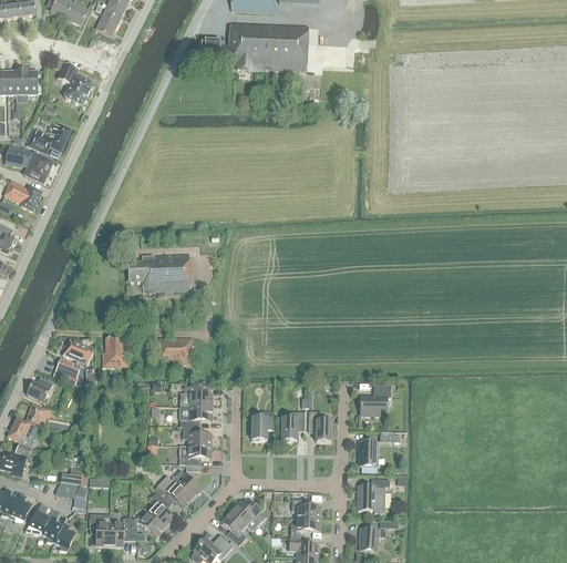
[(0,0),(1,6),(3,6),(4,18),(20,16),(19,3),(16,3),(7,4),(6,0),(0,0)]
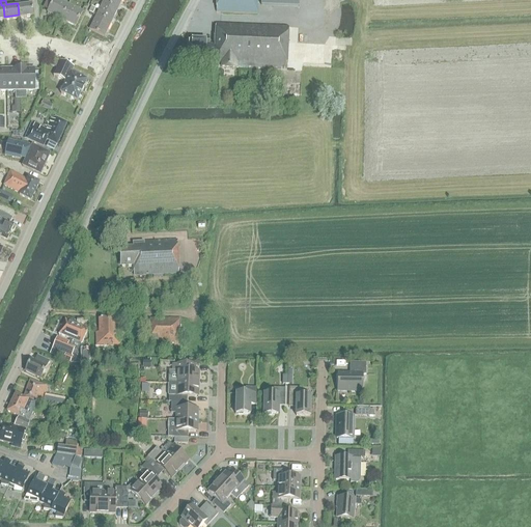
[(18,3),(19,15),(32,12),(31,2),(20,3),(19,0),(15,0),(15,3),(18,3)]
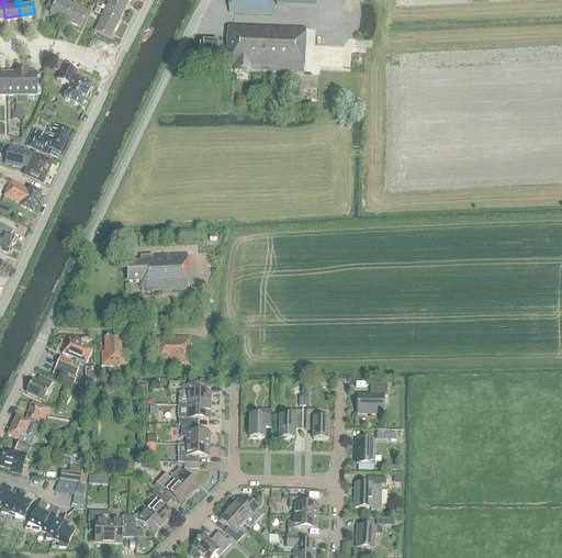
[(64,17),(71,1),(69,0),(53,0),(49,9),(64,17)]
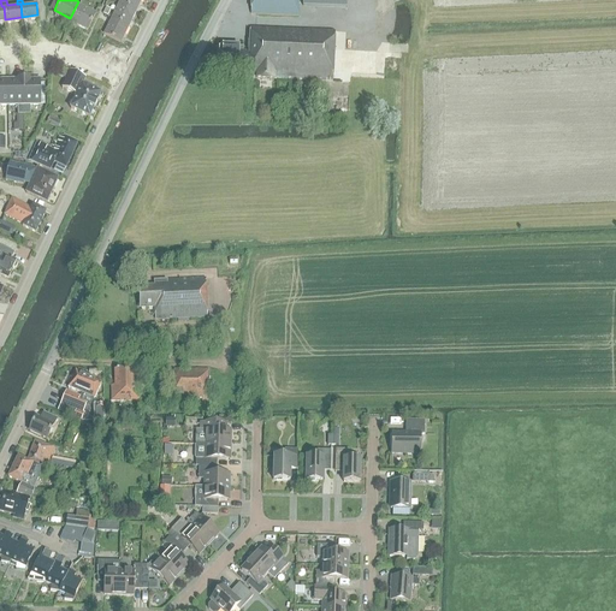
[(128,22),(136,6),(124,0),(118,0),(111,15),(128,22)]
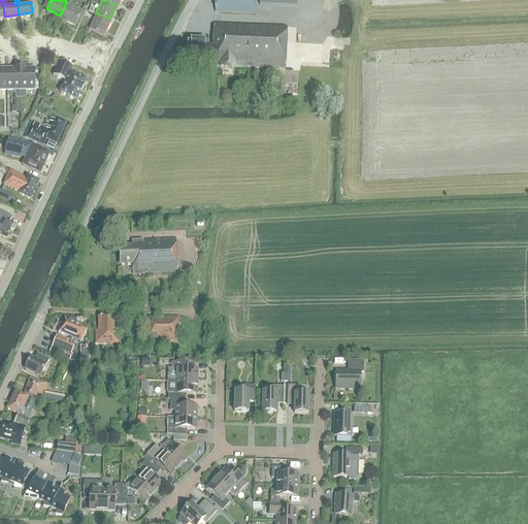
[(213,0),(213,7),(255,9),(255,0),(213,0)]
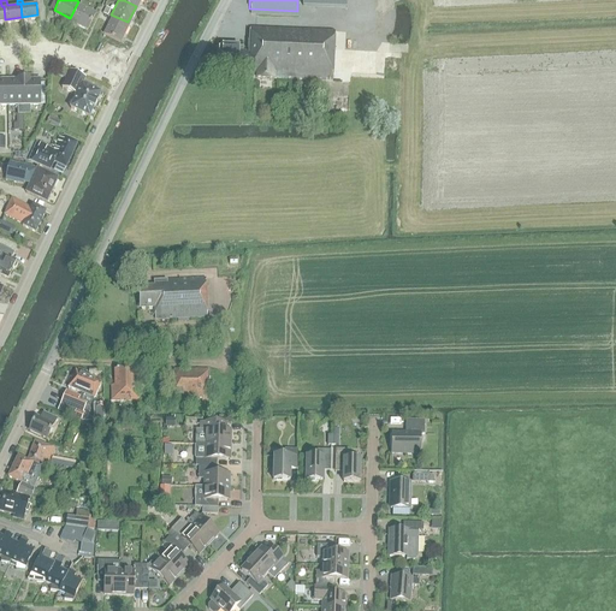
[(94,9),(78,1),(70,18),(87,27),(94,9)]
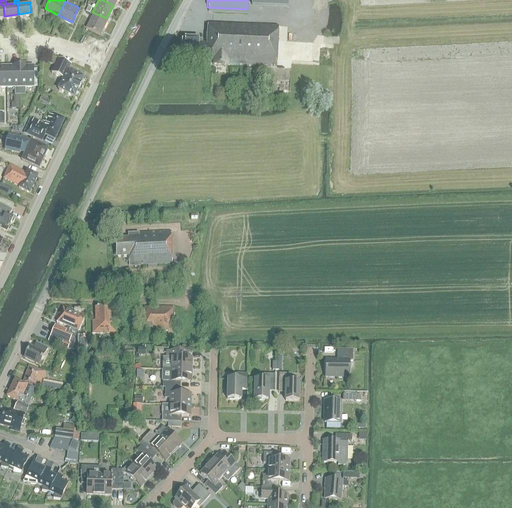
[(106,18),(92,12),(86,25),(100,32),(106,18)]
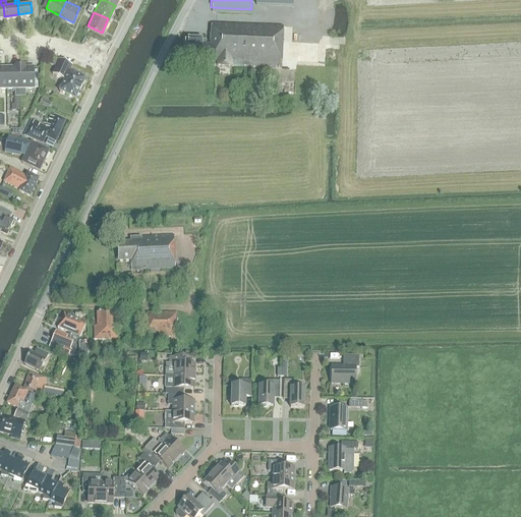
[(281,22),(210,19),(209,39),(204,39),(204,35),(189,35),(185,38),(185,41),(187,44),(189,44),(188,58),(217,60),(217,63),(280,65),(281,22)]
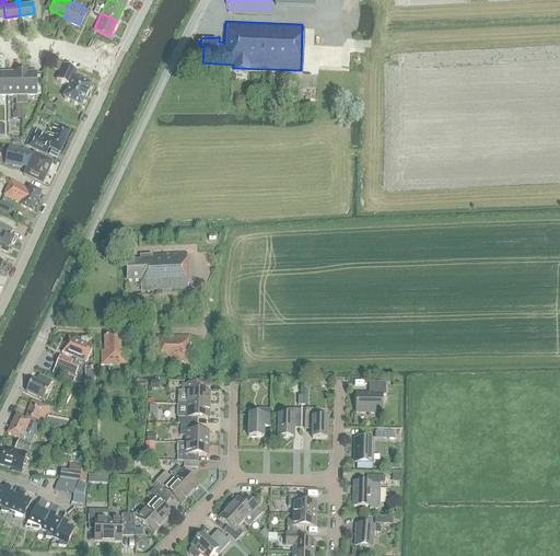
[(78,68),(63,60),(56,76),(69,82),(63,94),(81,103),(84,95),(85,95),(88,90),(86,90),(91,81),(74,73),(78,68)]
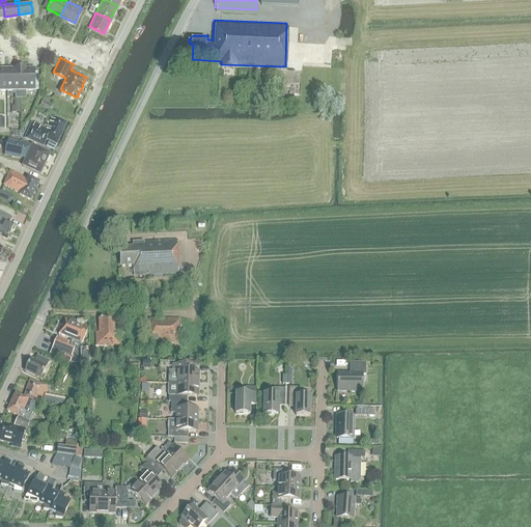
[(20,65),(21,95),(26,95),(26,87),(34,87),(34,64),(20,65)]
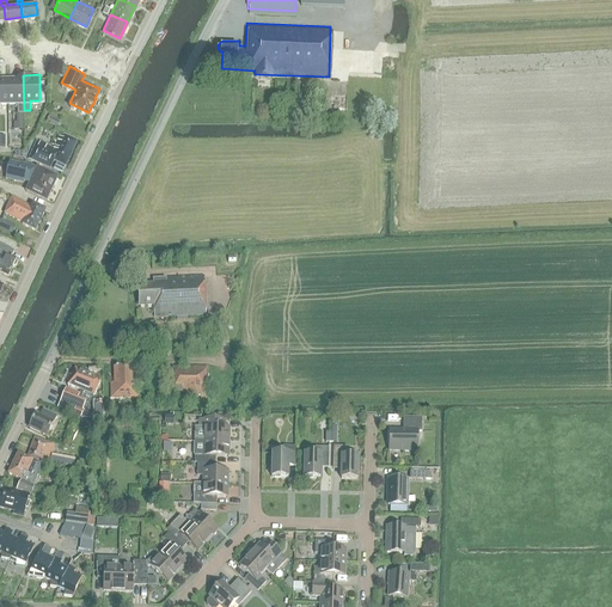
[(7,75),(7,100),(17,100),(17,110),(24,110),(23,75),(7,75)]
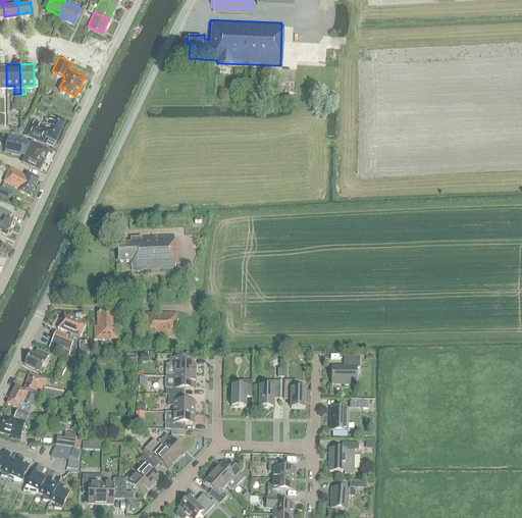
[(51,99),(41,94),(39,101),(48,105),(51,99)]
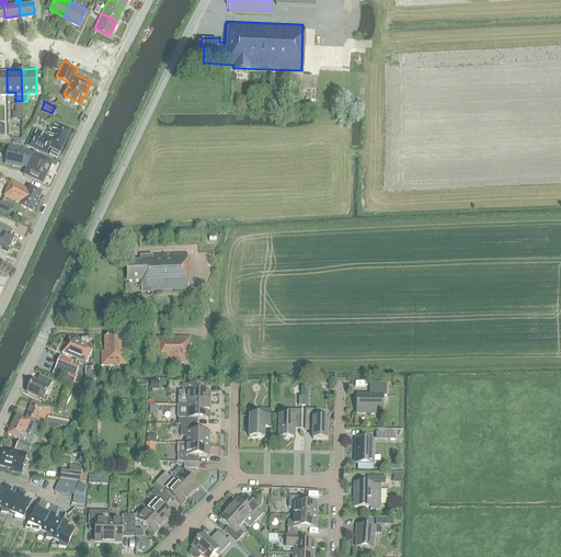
[(70,126),(54,118),(50,127),(48,126),(46,128),(49,131),(48,133),(33,125),(25,141),(45,151),(48,144),(59,149),(70,126)]
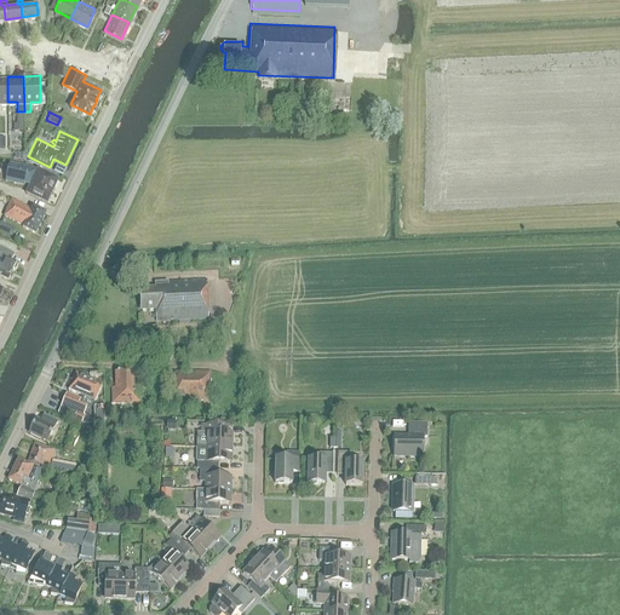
[(36,166),(9,160),(4,178),(23,182),(24,176),(32,178),(26,190),(46,200),(58,176),(36,166)]
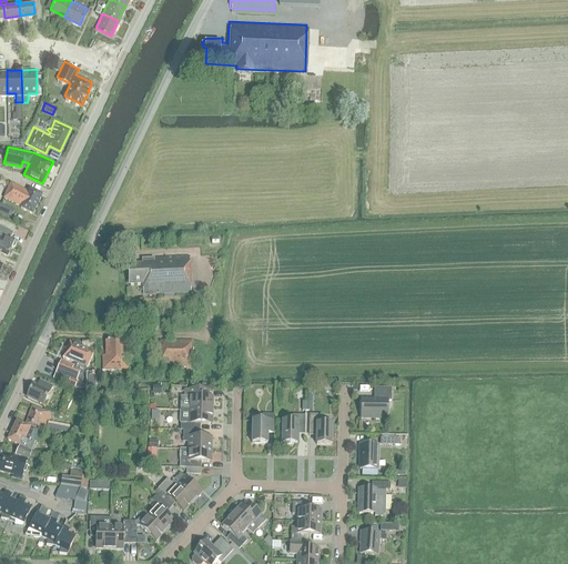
[(27,188),(10,180),(3,194),(20,203),(20,204),(32,210),(41,191),(29,185),(27,188)]
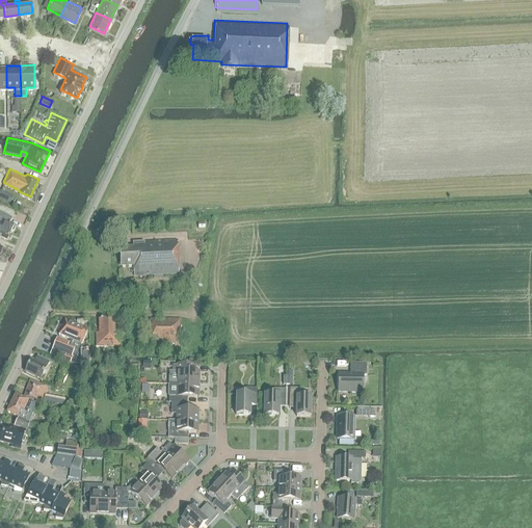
[(0,215),(0,234),(6,238),(9,230),(10,230),(12,229),(15,226),(14,223),(14,222),(2,217),(0,215)]
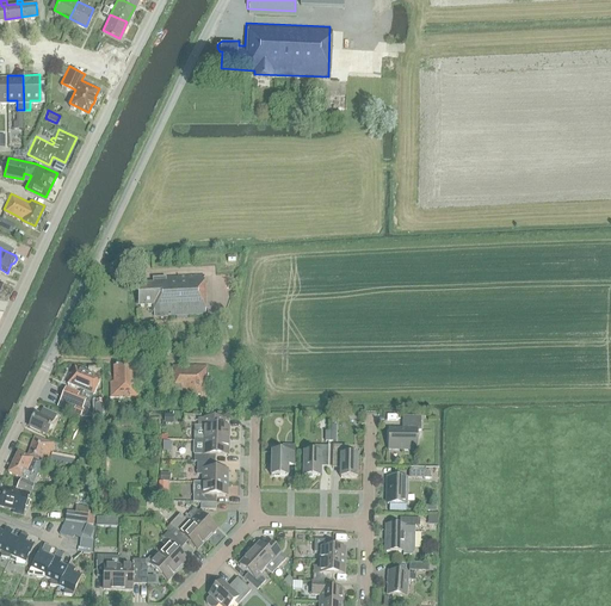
[(204,310),(203,272),(152,274),(152,282),(137,282),(139,304),(153,303),(153,313),(204,310)]
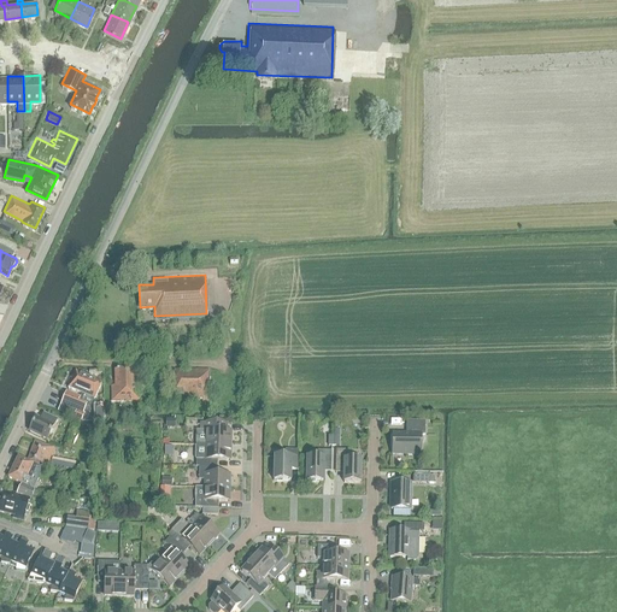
[(136,365),(115,365),(115,382),(110,382),(110,398),(137,399),(137,382),(135,382),(136,365)]
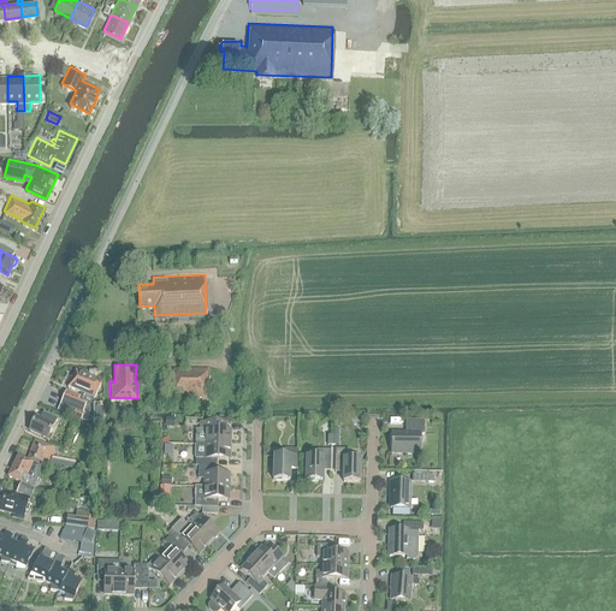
[(208,366),(173,365),(172,396),(207,396),(208,366)]
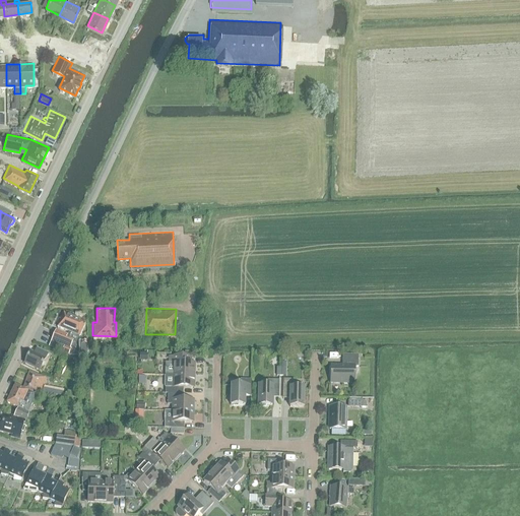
[(84,319),(63,310),(57,324),(78,333),(84,319)]
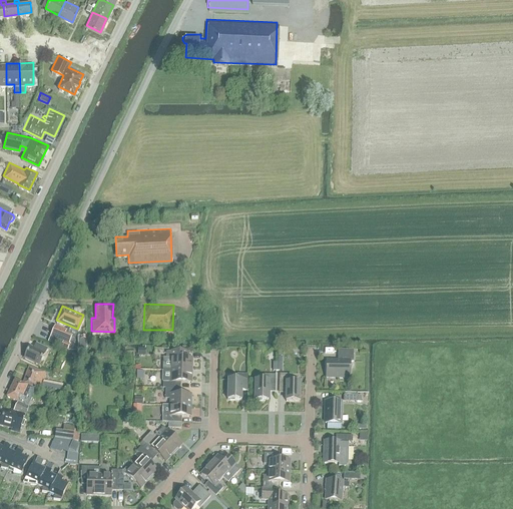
[(55,322),(50,332),(66,340),(69,333),(64,331),(66,327),(55,322)]
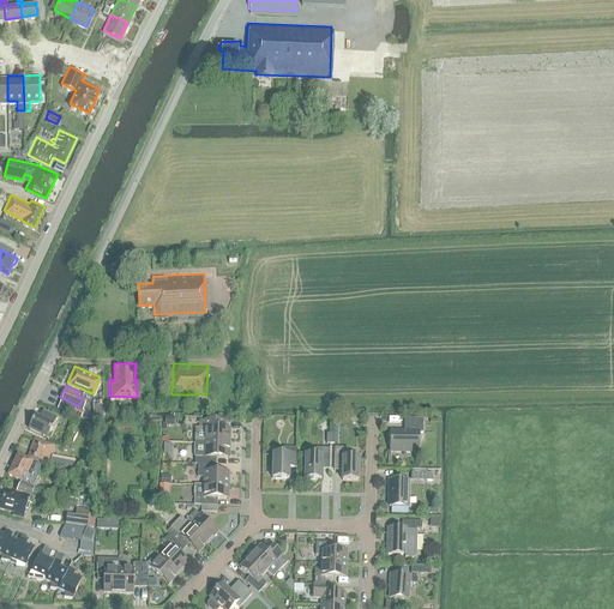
[(56,414),(43,408),(40,414),(36,411),(29,424),(46,434),(56,414)]
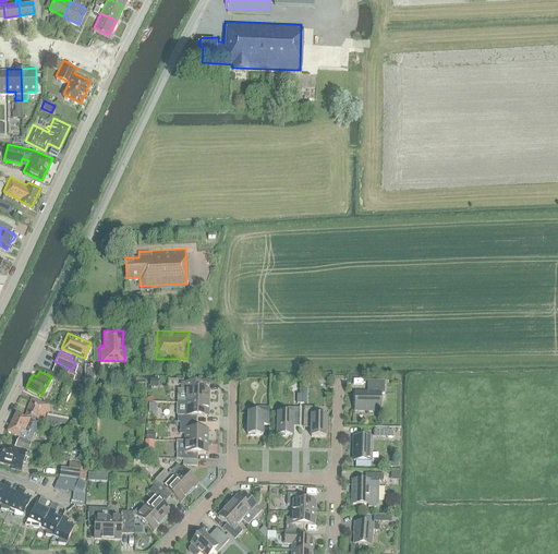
[(384,377),(366,376),(366,389),(354,389),(354,407),(379,407),(379,390),(384,390),(384,377)]
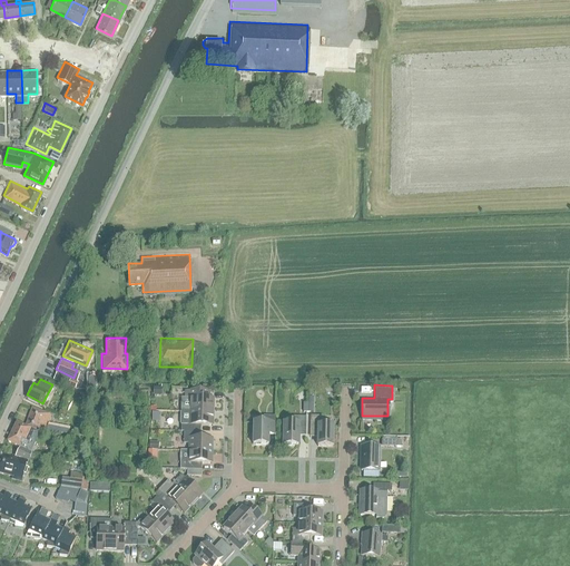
[(182,394),(180,408),(212,408),(213,394),(200,394),(200,388),(184,388),(184,394),(182,394)]
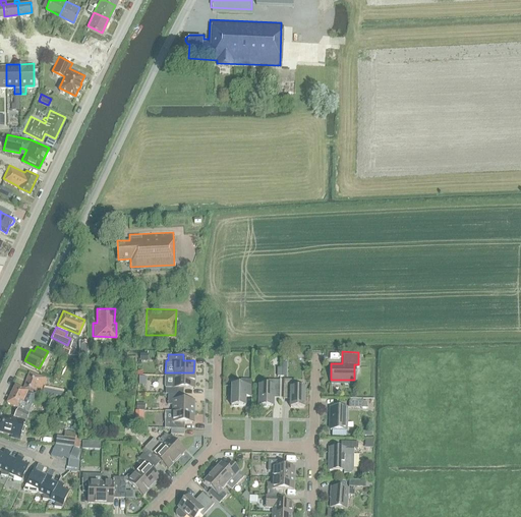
[(278,359),(277,374),(286,374),(287,360),(278,359)]
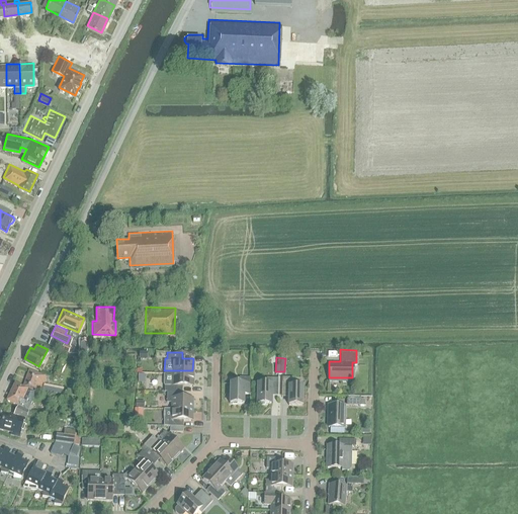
[(41,381),(42,380),(44,380),(46,373),(28,367),(22,383),(39,390),(62,391),(63,388),(42,383),(42,382),(41,381)]
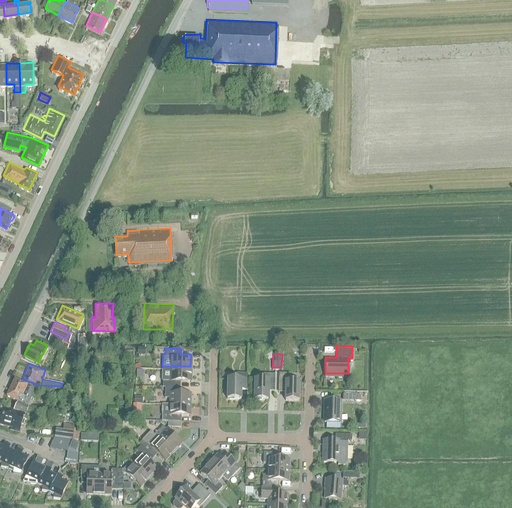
[(162,384),(164,384),(179,384),(180,378),(190,379),(190,366),(162,366),(162,384)]
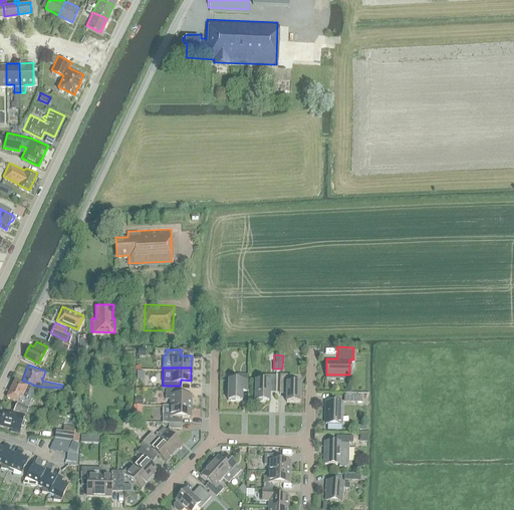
[(248,371),(237,371),(237,377),(228,377),(227,398),(241,398),(241,389),(247,389),(248,371)]
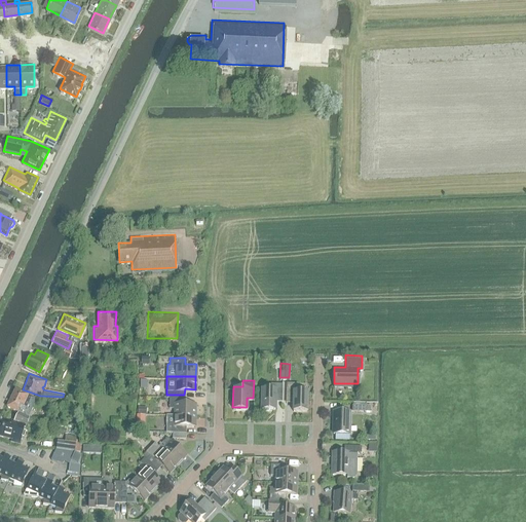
[(297,380),(286,380),(285,396),(293,396),(292,408),(306,408),(306,389),(297,388),(297,380)]
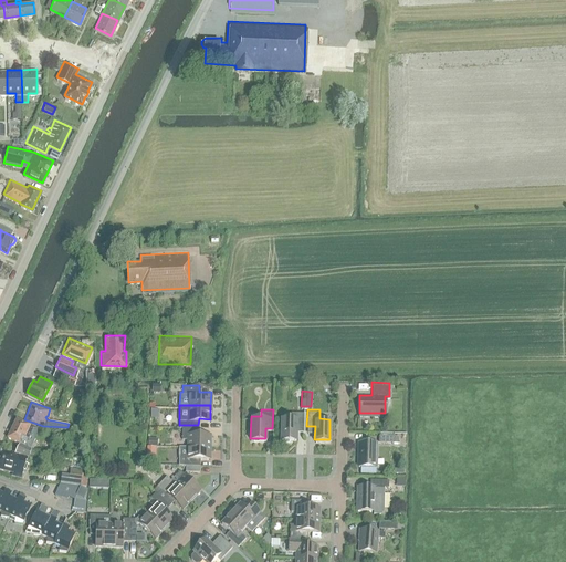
[(303,410),(291,410),(291,417),(281,416),(280,438),(295,439),(295,427),(303,427),(303,410)]
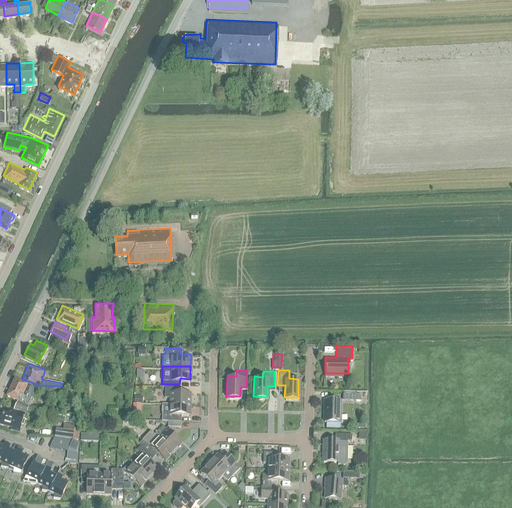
[(75,384),(78,376),(70,373),(68,381),(75,384)]
